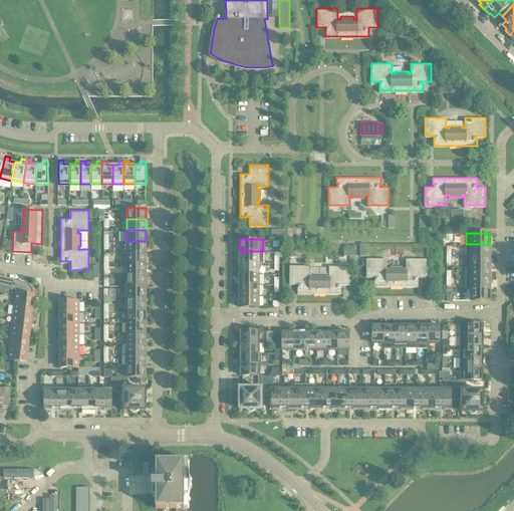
[(121,252),(126,252),(146,252),(146,241),(126,241),(121,241),(121,252)]
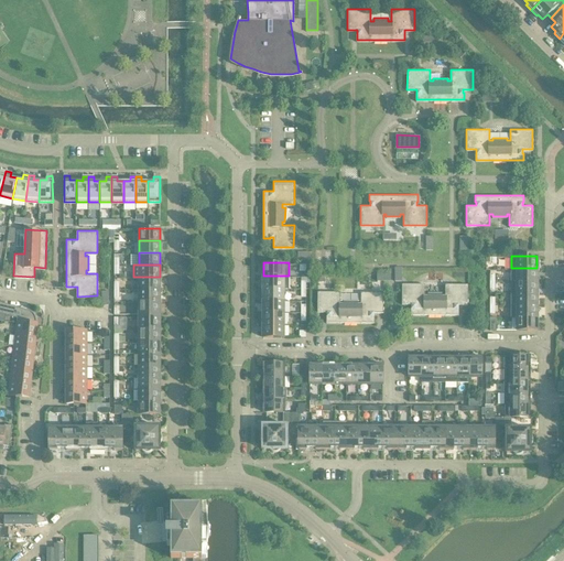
[(511,268),(511,280),(517,280),(537,280),(537,268),(511,268)]
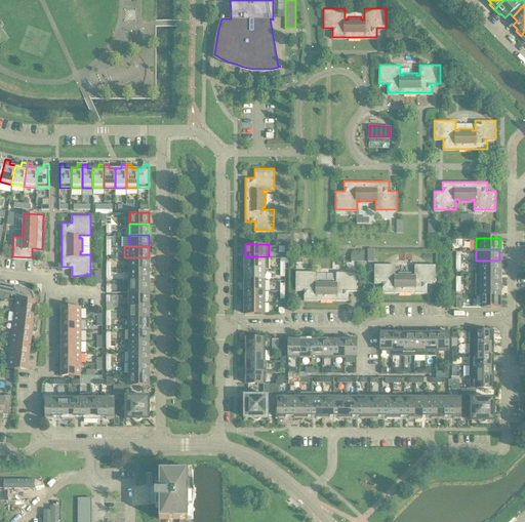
[(269,256),(264,256),(245,256),(245,267),(264,268),(269,268),(269,256)]
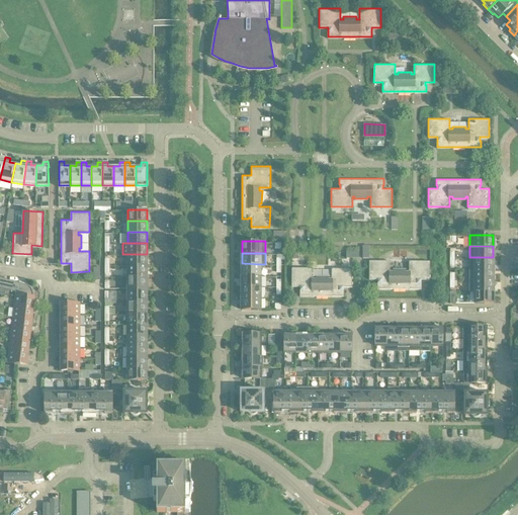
[(147,264),(147,254),(127,254),(127,264),(147,264)]
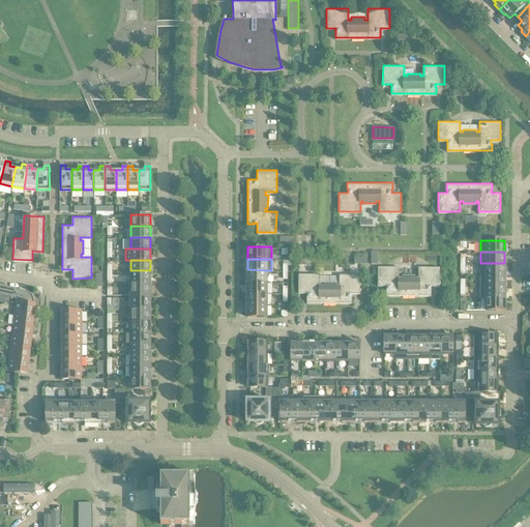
[(480,263),(480,274),(504,274),(504,263),(486,263),(480,263)]
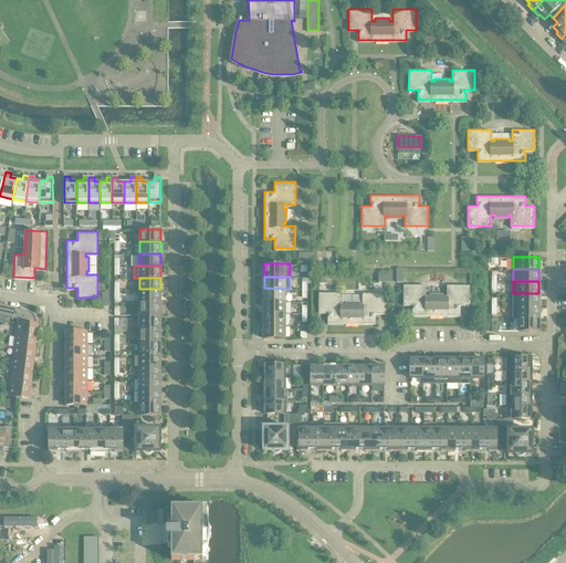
[(404,283),(404,304),(413,304),(412,308),(412,314),(460,315),(460,308),(460,304),(470,304),(470,284),(447,284),(447,295),(443,295),(443,293),(429,293),(429,295),(426,295),(427,283),(404,283)]
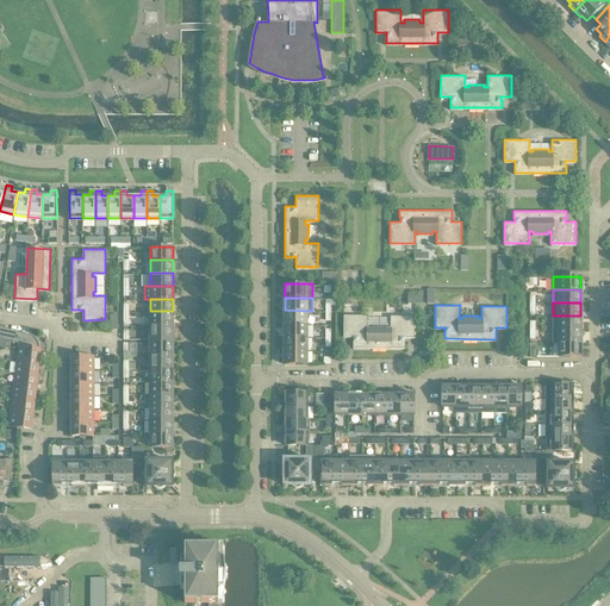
[(306,323),(306,311),(285,310),(285,323),(306,323)]
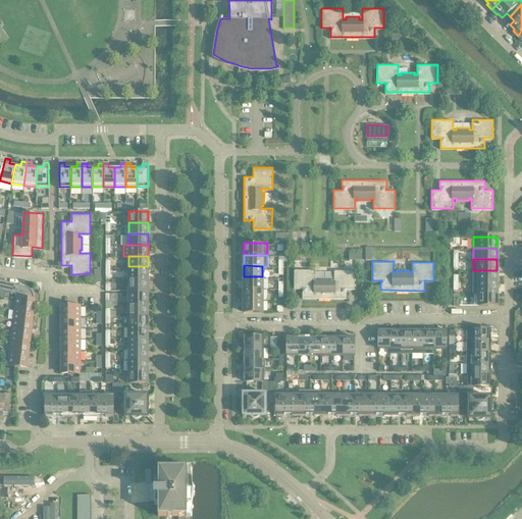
[(148,277),(148,266),(128,266),(128,277),(148,277)]
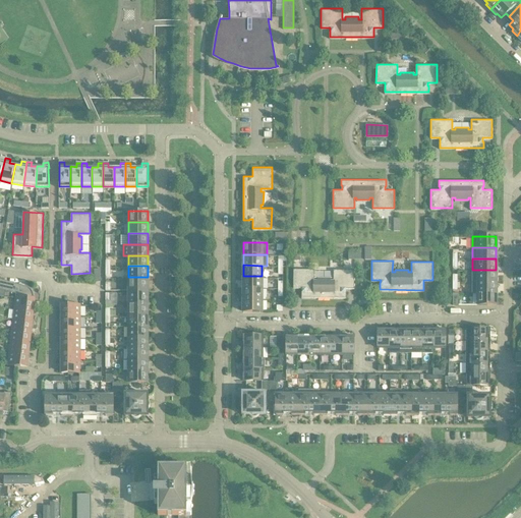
[(293,268),(293,287),(302,287),(302,290),(301,290),(301,296),(346,297),(346,290),(345,290),(345,287),(354,287),(354,269),(333,269),(333,279),(330,279),(330,277),(317,277),(317,279),(314,279),(314,269),(293,268)]
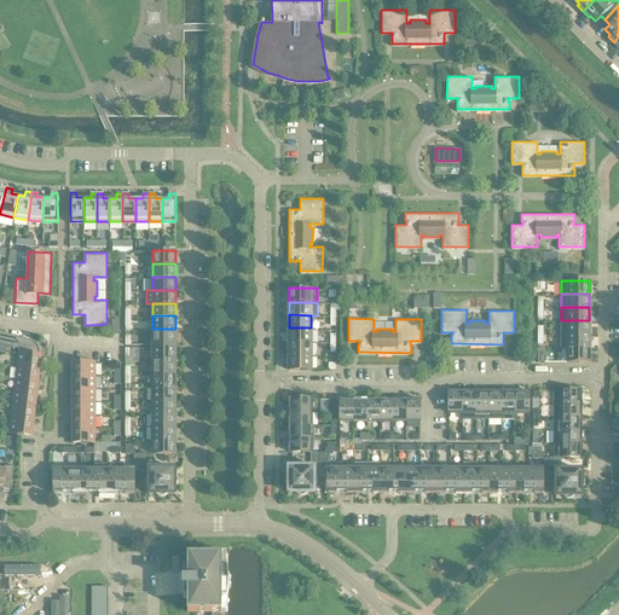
[(561,320),(561,332),(567,332),(589,332),(589,320),(561,320)]
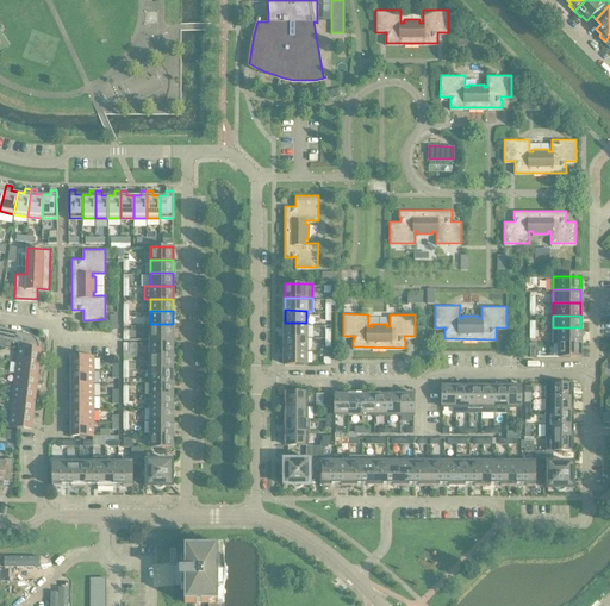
[(306,336),(306,323),(285,323),(285,336),(306,336)]
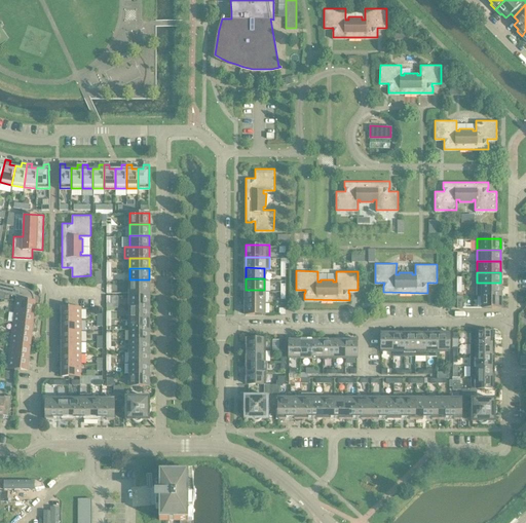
[(33,301),(34,296),(33,296),(33,293),(32,291),(30,289),(27,288),(0,279),(0,290),(16,295),(15,299),(33,301)]
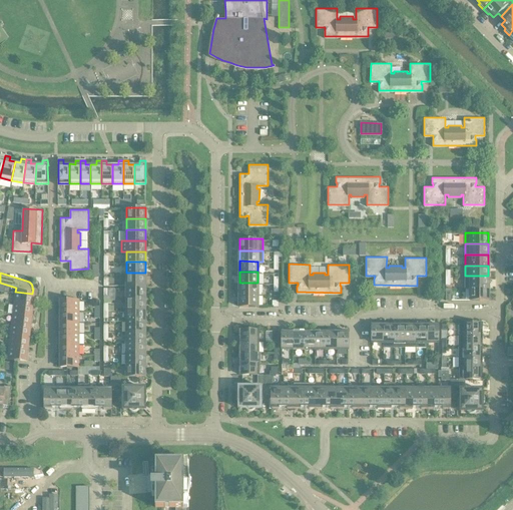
[(145,284),(145,273),(126,273),(126,284),(145,284)]
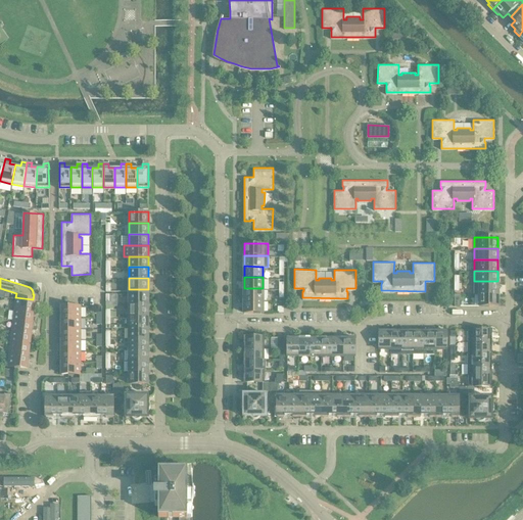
[(474,292),(479,292),(497,292),(497,281),(479,281),(474,281),(474,292)]
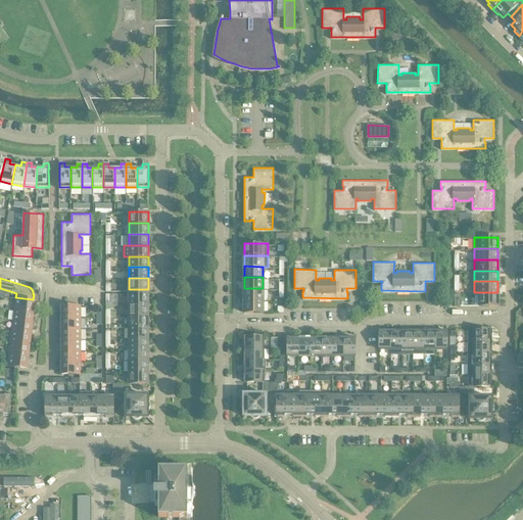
[(263,299),(263,288),(244,288),(244,299),(263,299)]
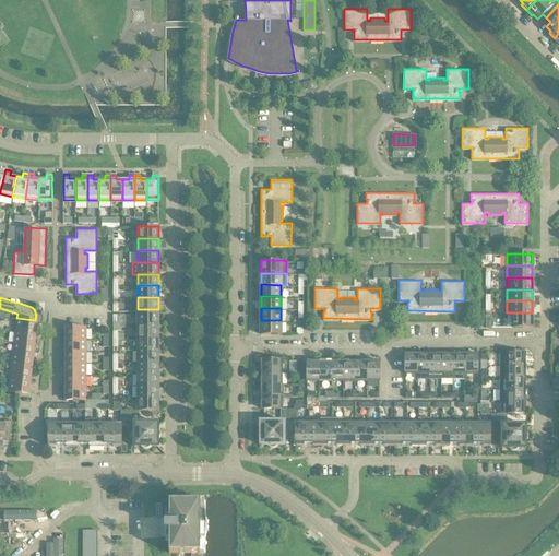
[(138,326),(158,326),(158,312),(138,312),(138,326)]
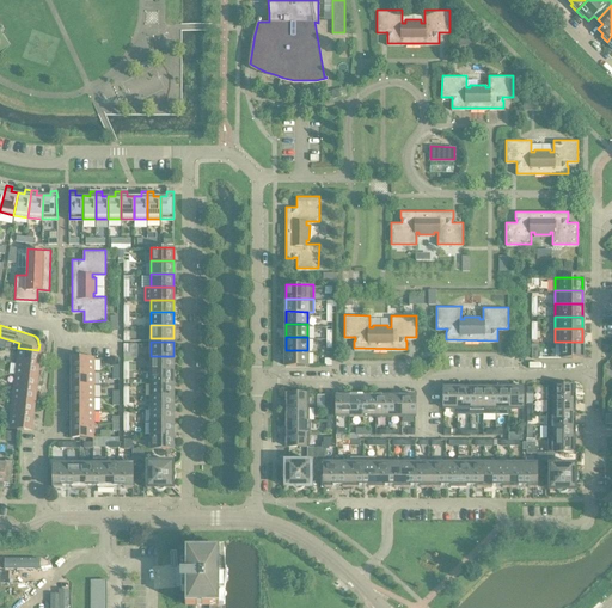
[(582,356),(582,342),(561,342),(561,356),(582,356)]
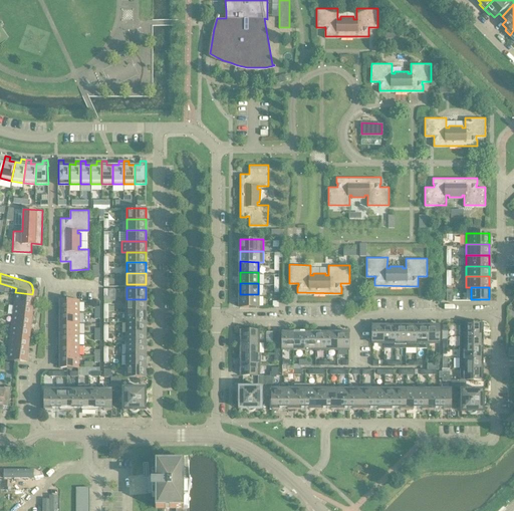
[(34,294),(32,294),(15,292),(14,302),(32,305),(34,294)]
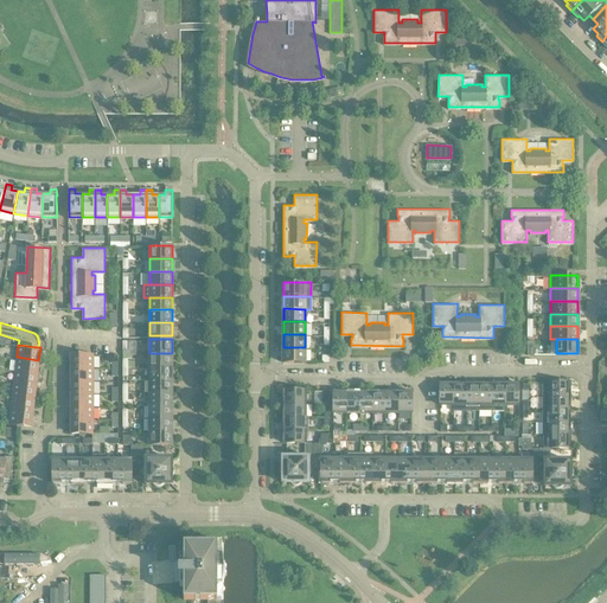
[(305,360),(305,347),(283,347),(283,360),(305,360)]
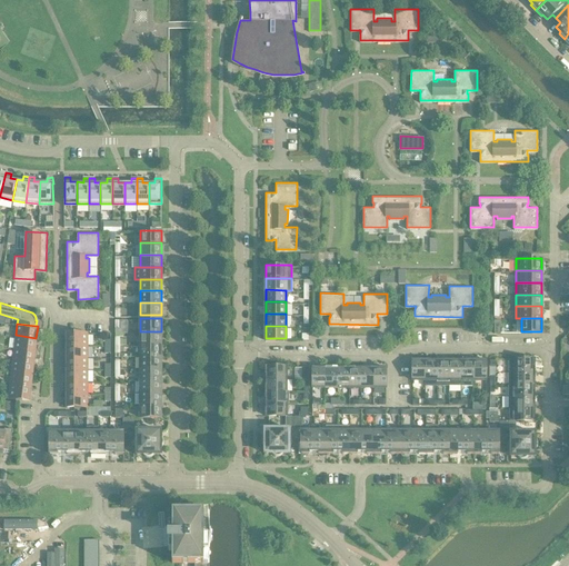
[(67,345),(88,345),(88,331),(67,331),(67,345)]
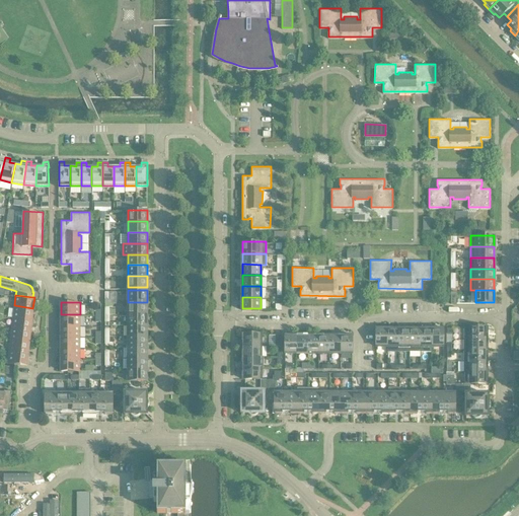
[(147,313),(147,302),(128,302),(128,312),(147,313)]
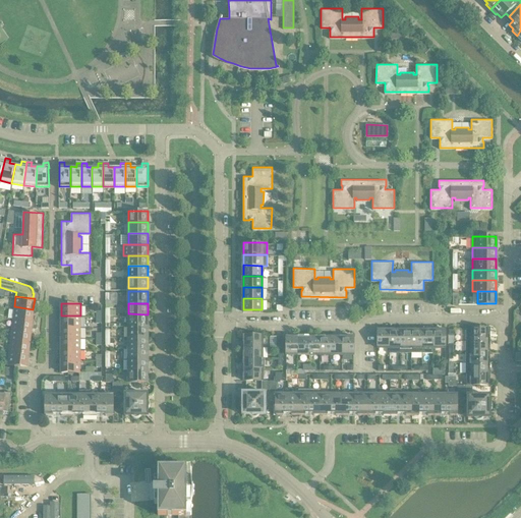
[(32,320),(33,309),(14,306),(13,318),(32,320)]
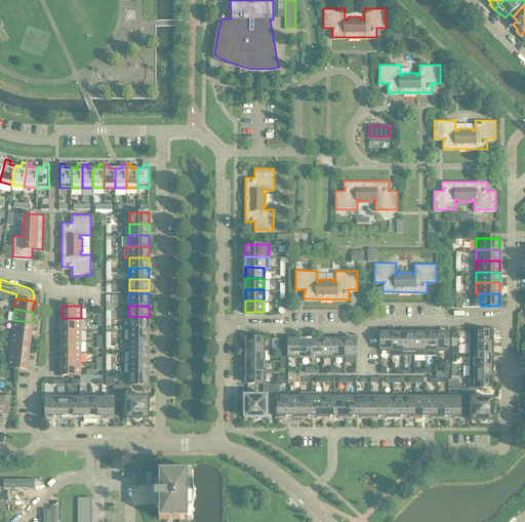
[(107,316),(107,322),(106,327),(115,327),(115,324),(111,324),(111,322),(114,322),(114,317),(111,317),(111,316),(107,316)]
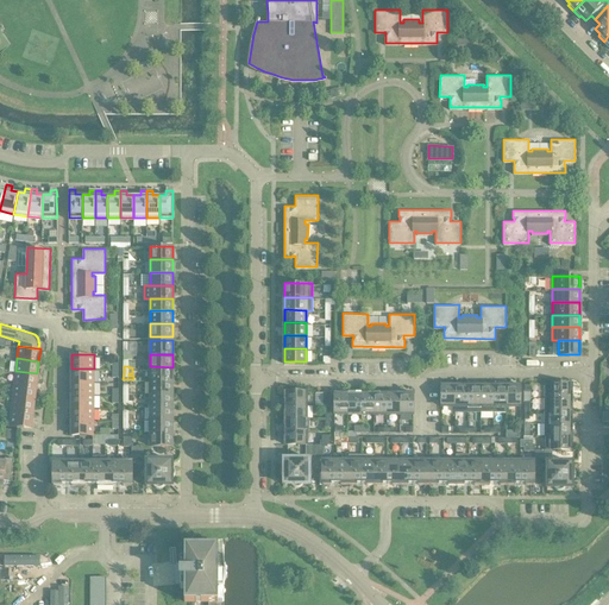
[(173,379),(173,367),(150,366),(150,379),(173,379)]
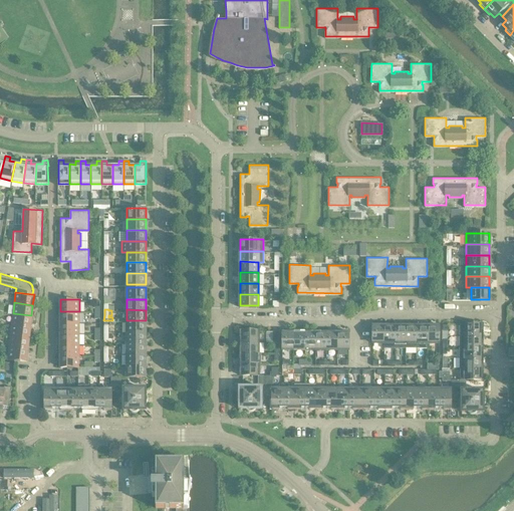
[(79,321),(79,311),(60,311),(60,321),(79,321)]
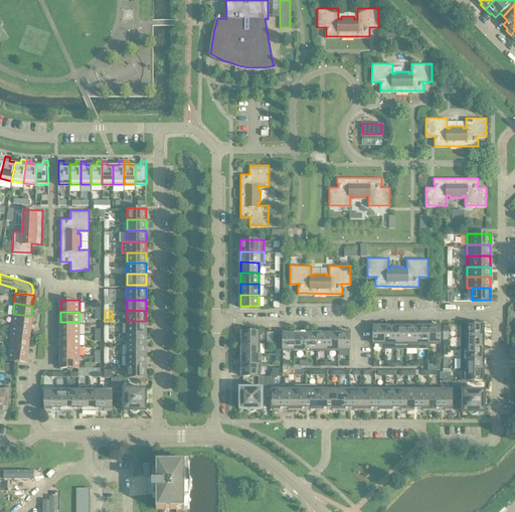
[(30,327),(31,316),(13,314),(11,325),(30,327)]
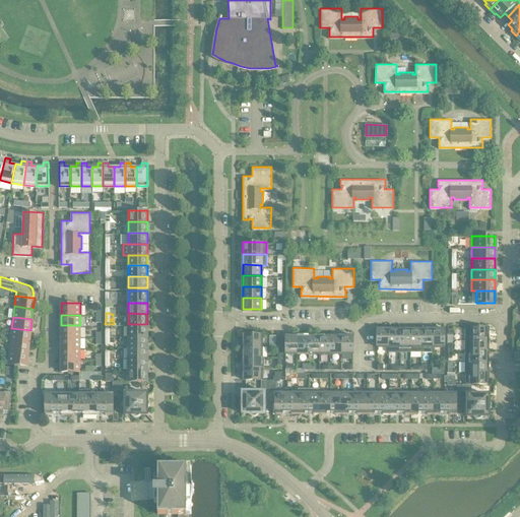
[(147,335),(147,324),(128,324),(128,335),(147,335)]
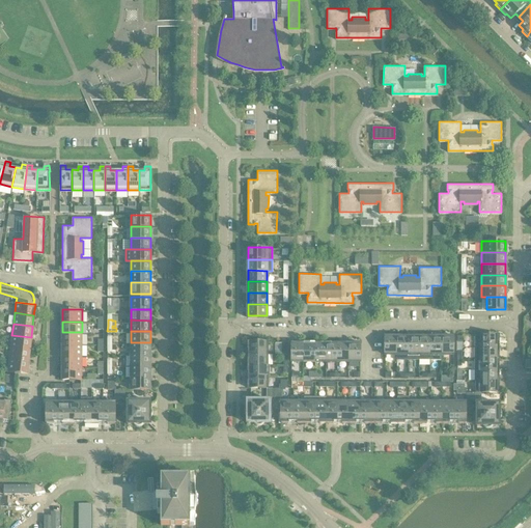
[(82,343),(82,332),(62,332),(62,343),(82,343)]
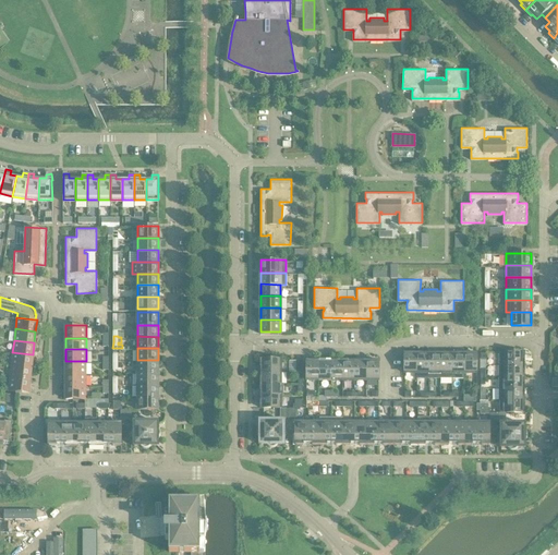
[(404,350),(404,371),(416,371),(416,352),(410,352),(410,350),(404,350)]
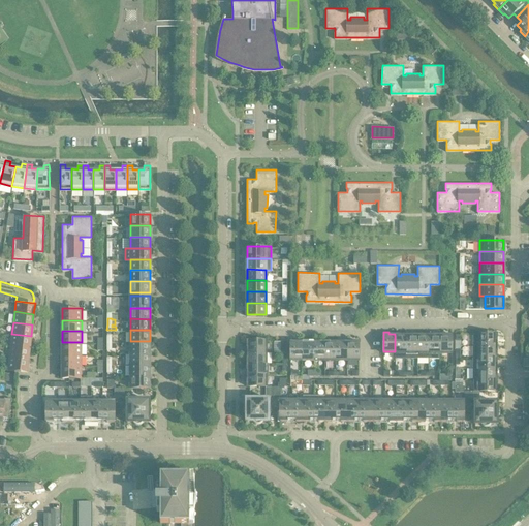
[(406,357),(406,332),(402,332),(402,334),(395,334),(395,351),(395,357),(406,357)]
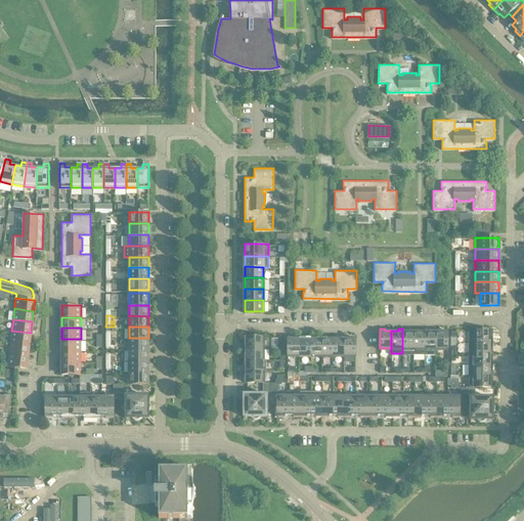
[(413,353),(413,331),(407,331),(407,329),(402,329),(402,353),(413,353)]
